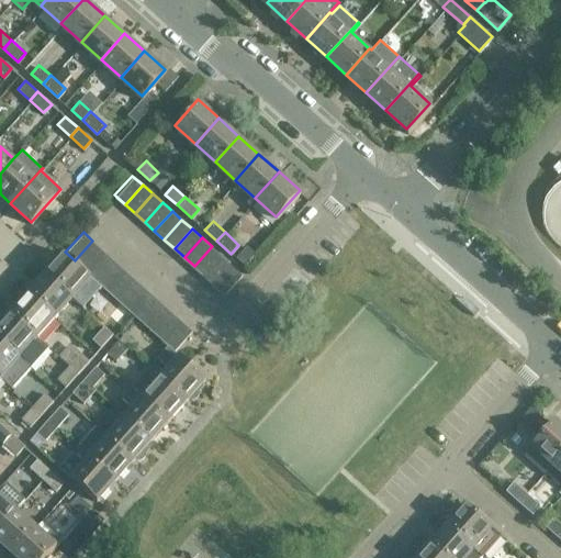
[(92,241),(75,260),(83,269),(102,248),(92,241)]
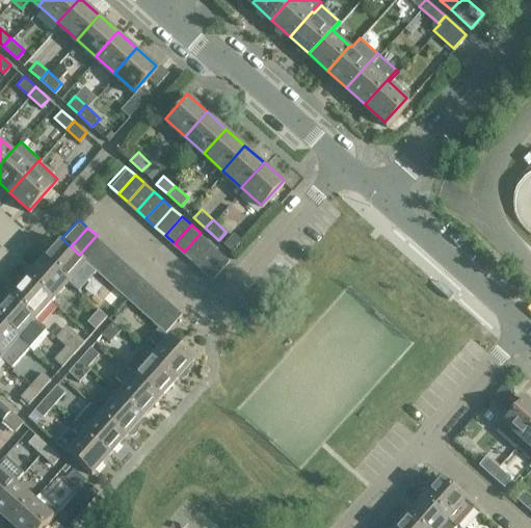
[(201,233),(184,252),(193,260),(210,241),(201,233)]
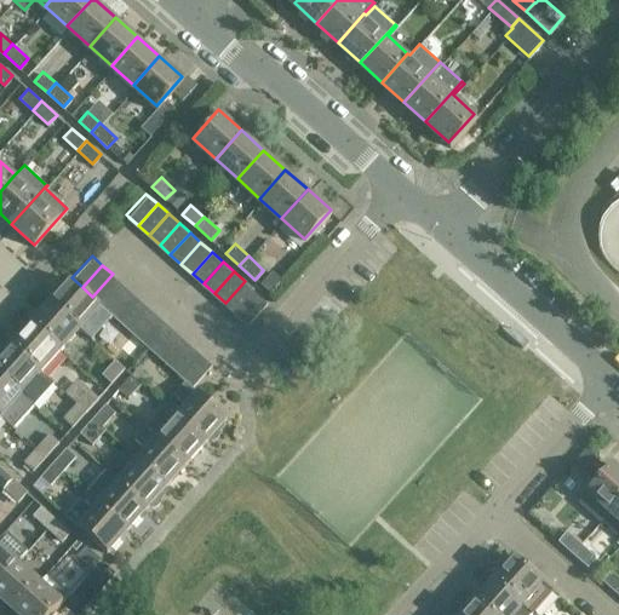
[(113,274),(92,297),(98,303),(103,306),(124,283),(113,274)]
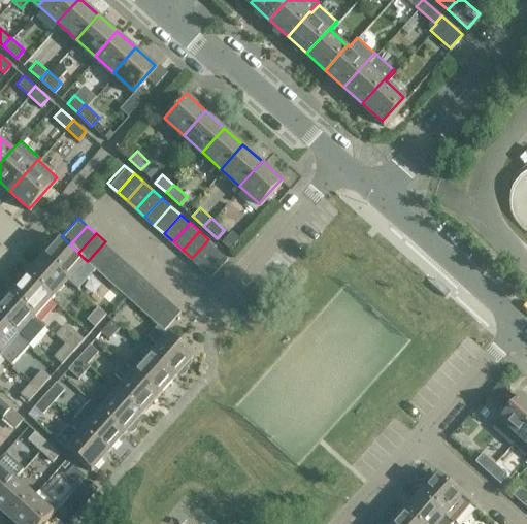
[(70,244),(61,236),(59,235),(41,255),(67,276),(84,258),(78,253),(70,244)]
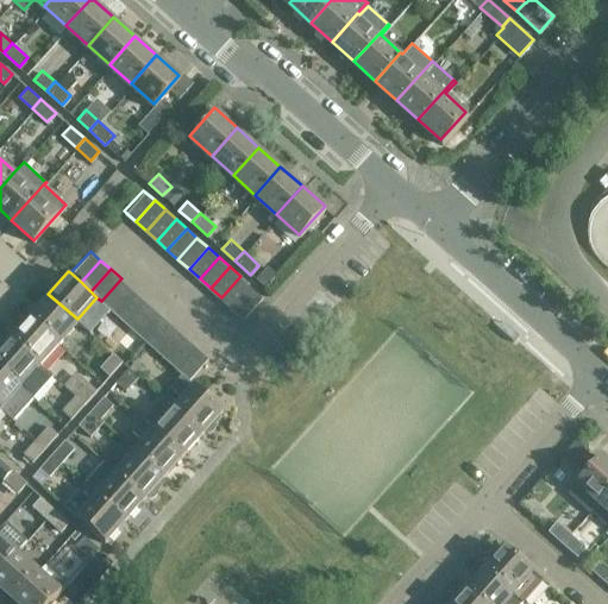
[(240,276),(221,297),(231,307),(250,285),(240,276)]
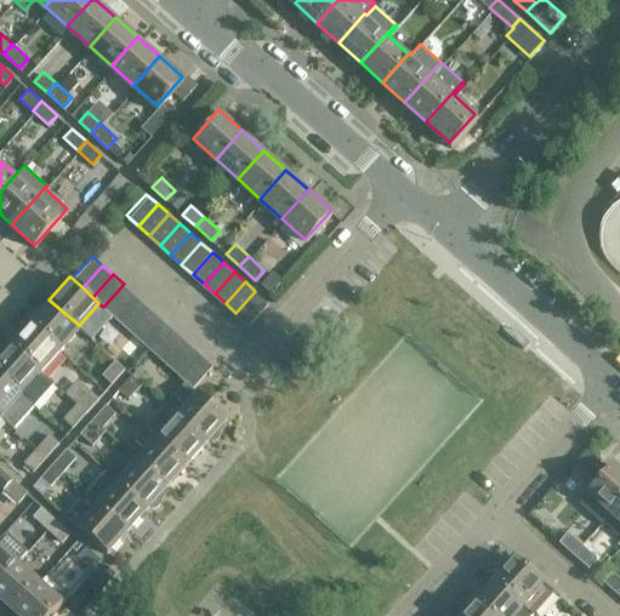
[(124,284),(103,307),(115,318),(135,295),(124,284)]
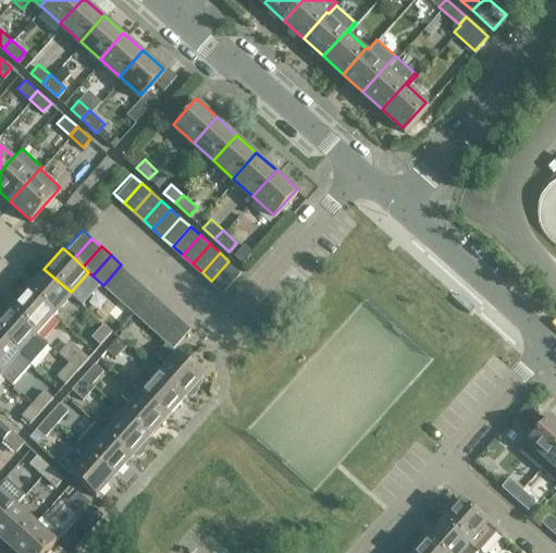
[(229,261),(211,281),(221,290),(238,270),(229,261)]
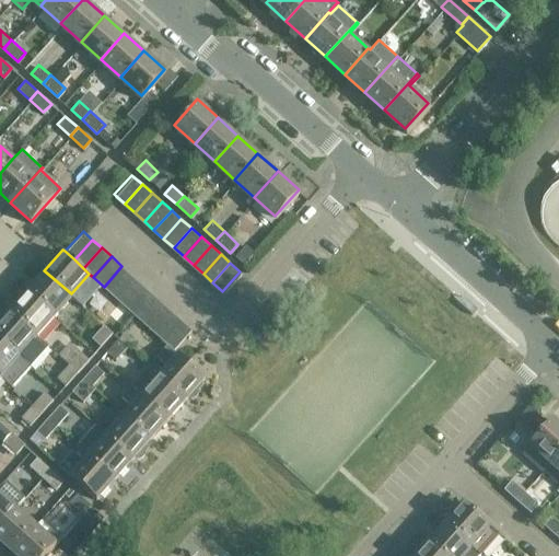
[(121,266),(104,287),(113,294),(131,275),(121,266)]
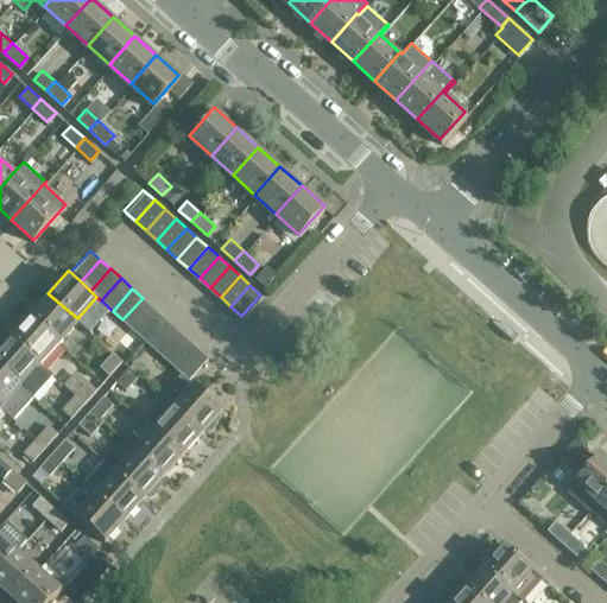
[(77,318),(48,293),(29,315),(58,341),(77,318)]
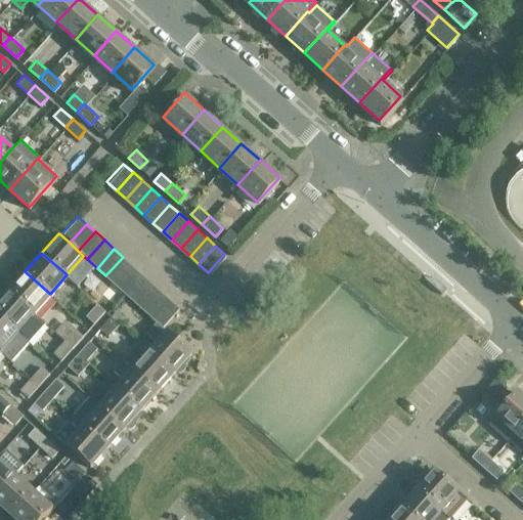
[(123,257),(105,275),(120,288),(136,269),(123,257)]
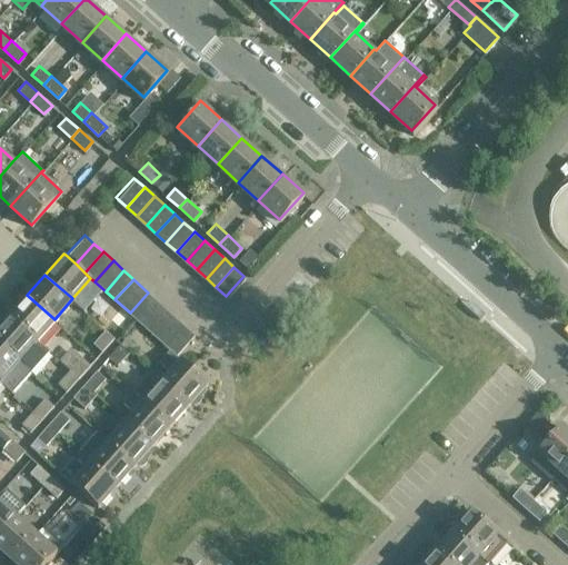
[(163,305),(148,293),(130,313),(145,326),(163,305)]
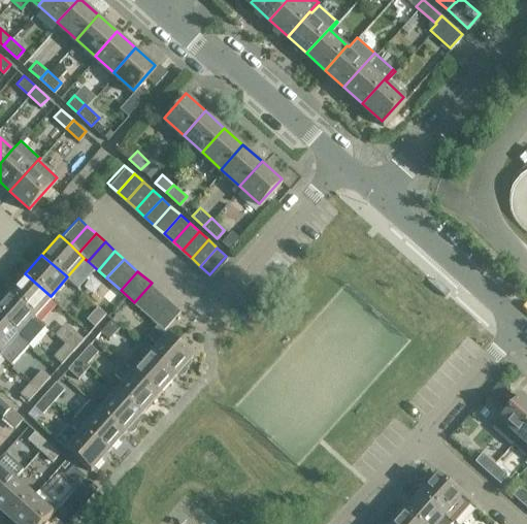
[(51,296),(25,273),(8,292),(33,315),(51,296)]
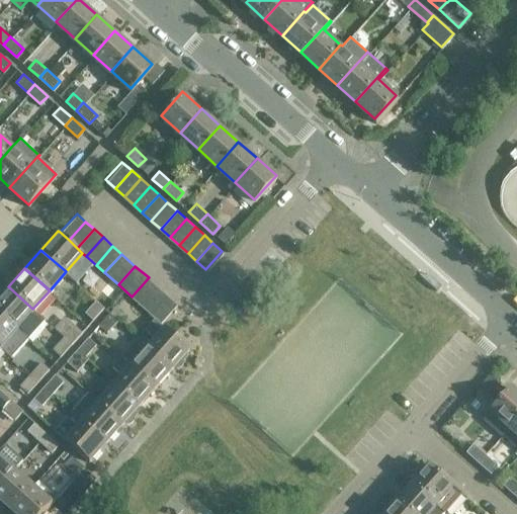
[(149,277),(132,296),(141,305),(158,286),(149,277)]
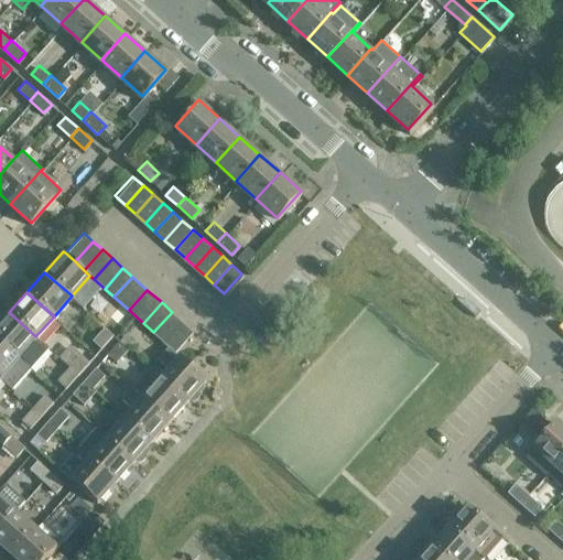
[(35,336),(9,312),(0,321),(0,340),(18,356),(35,336)]
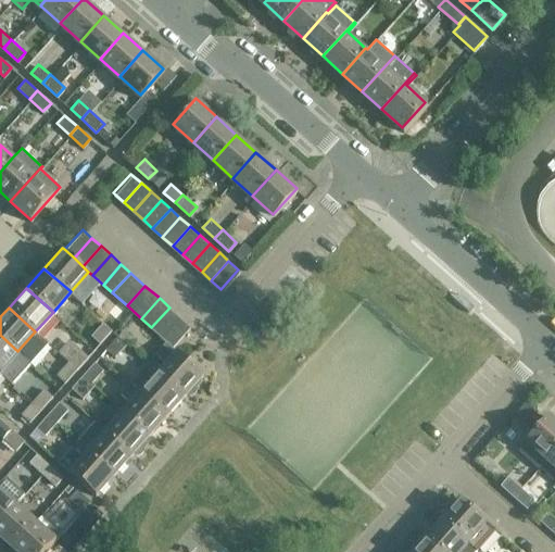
[(169,308),(151,327),(161,336),(178,315),(169,308)]
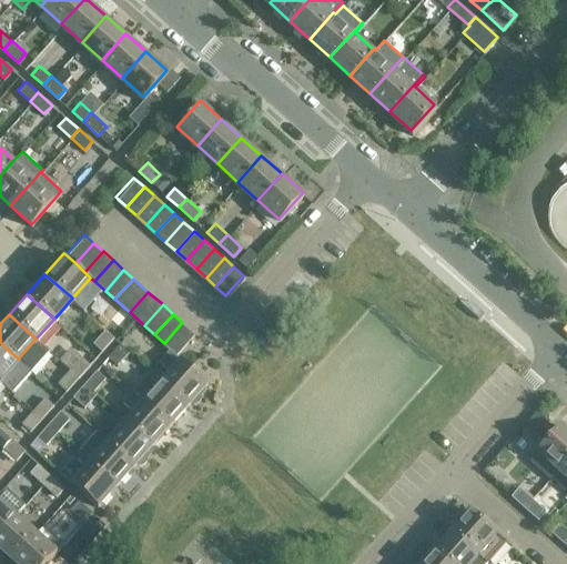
[(182,322),(164,343),(174,353),(193,332),(182,322)]
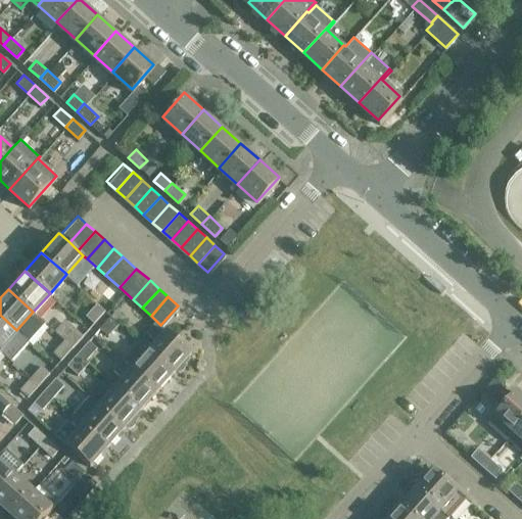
[(93,321),(104,309),(97,301),(86,314),(93,321)]
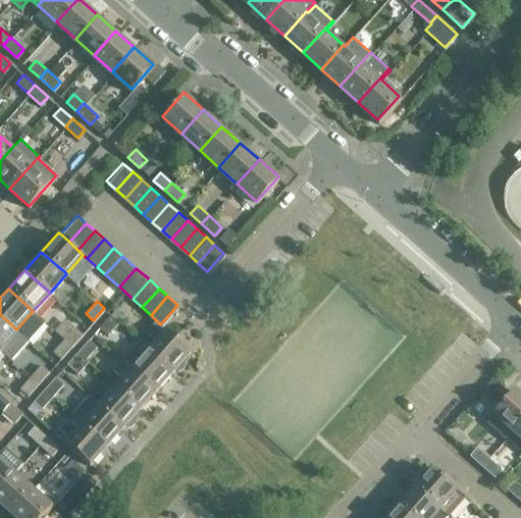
[(111,313),(100,325),(107,332),(118,320),(111,313)]
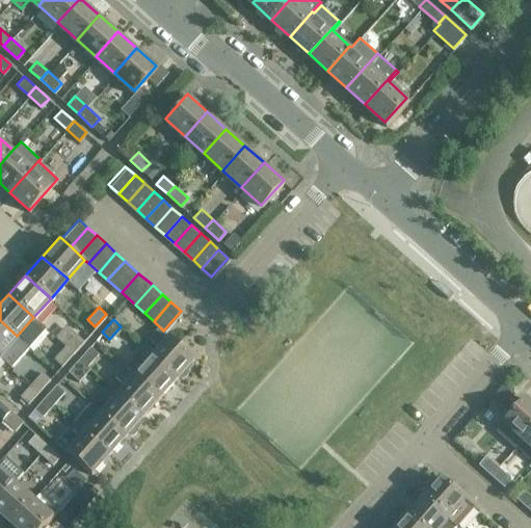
[(17,336),(0,320),(0,354),(17,336)]
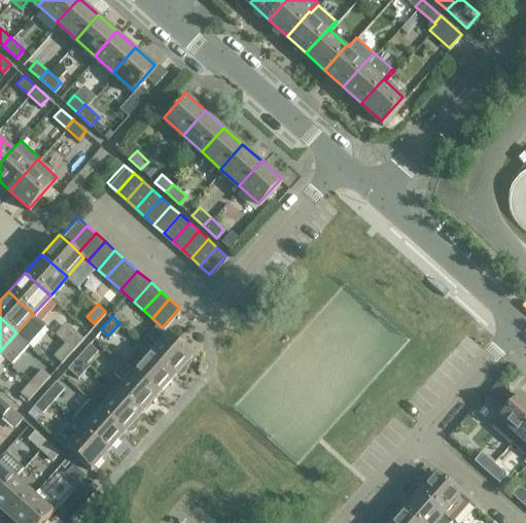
[(147,334),(156,343),(149,350),(174,373),(175,373),(179,373),(182,372),(185,369),(186,364),(184,361),(191,353),(167,332),(166,332),(156,323),(147,334)]
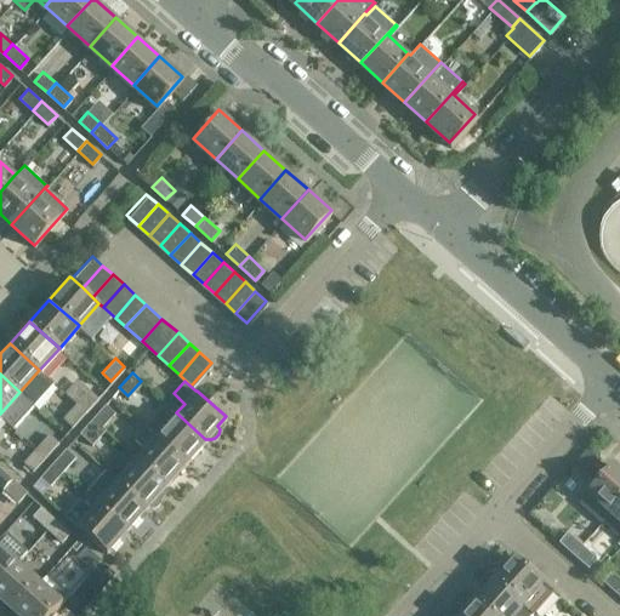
[(84,410),(98,395),(89,387),(75,403),(84,410)]
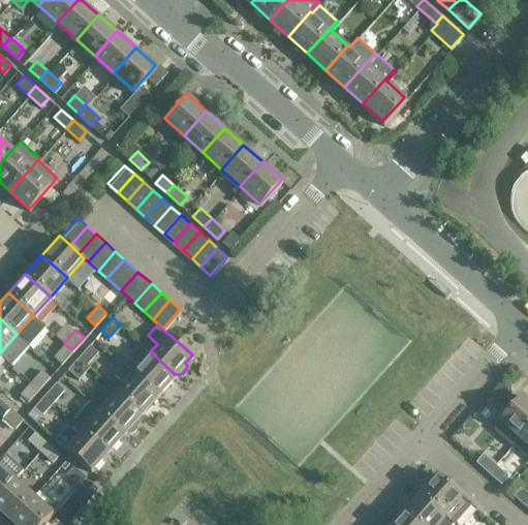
[(98,349),(90,342),(79,356),(86,363),(98,349)]
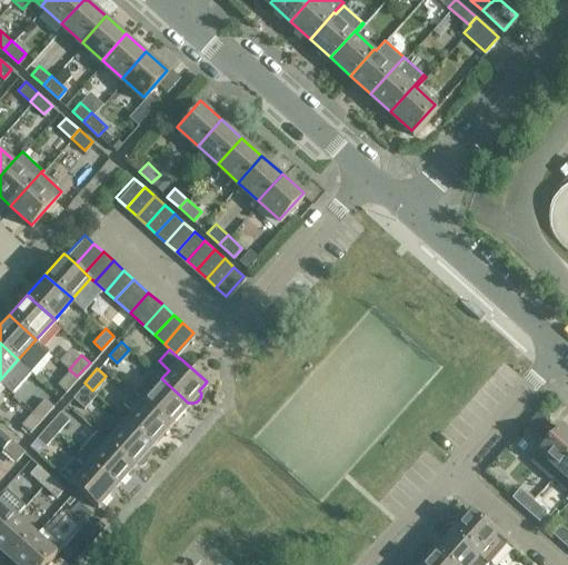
[(77,376),(69,369),(58,382),(66,389),(77,376)]
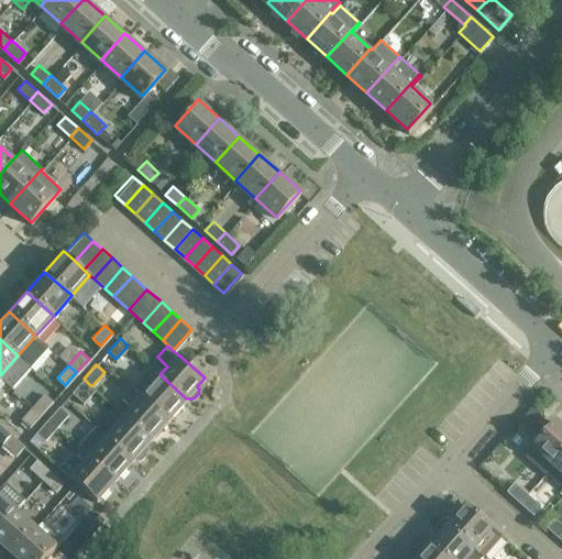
[(150,365),(132,385),(142,395),(168,418),(186,398),(160,374),(150,365)]
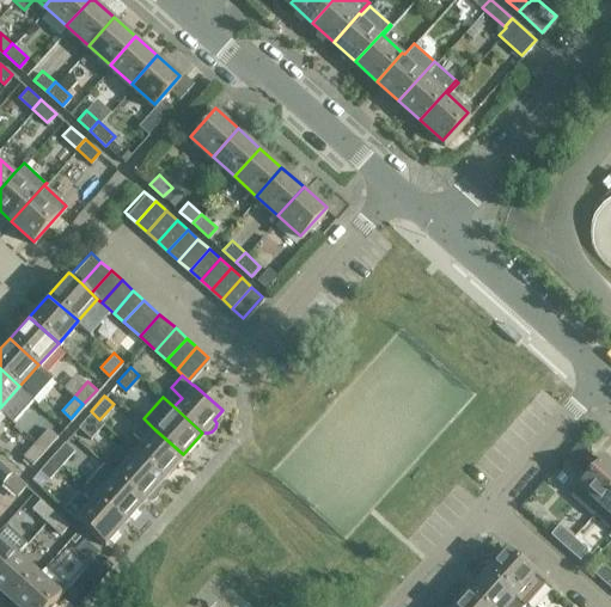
[(99,420),(91,411),(79,424),(87,433),(99,420)]
